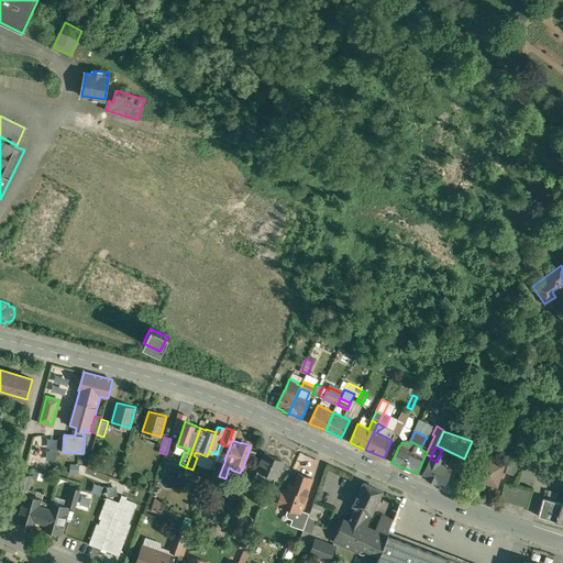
[(285,462),(266,452),(263,457),(262,457),(260,463),(261,464),(257,471),(258,471),(275,478),(276,478),(280,467),(283,468),(285,468),(286,467),(287,466),(287,465),(287,464),(287,463),(286,462),(285,462)]
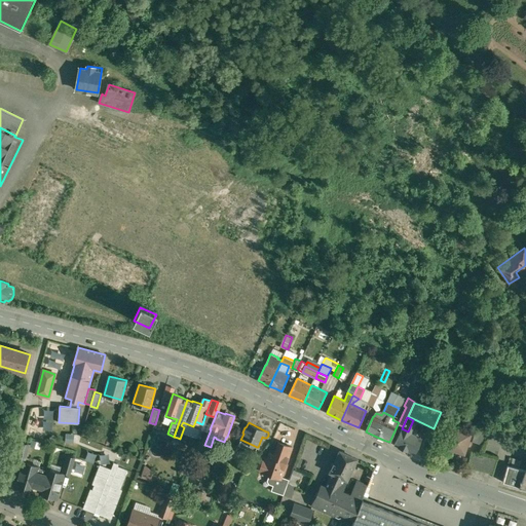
[(476,430),(473,442),(484,445),(489,428),(478,425),(476,430)]
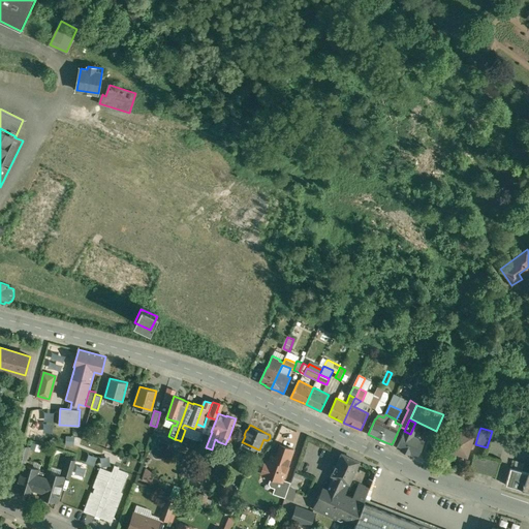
[(472,436),(454,430),(447,449),(467,456),(471,442),(475,444),(478,433),(473,432),(472,436)]
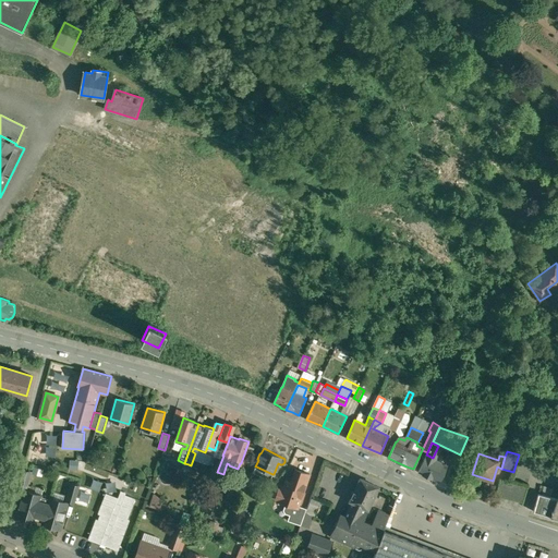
[(433,458),(426,455),(419,472),(432,478),(432,477),(440,482),(448,465),(433,458)]
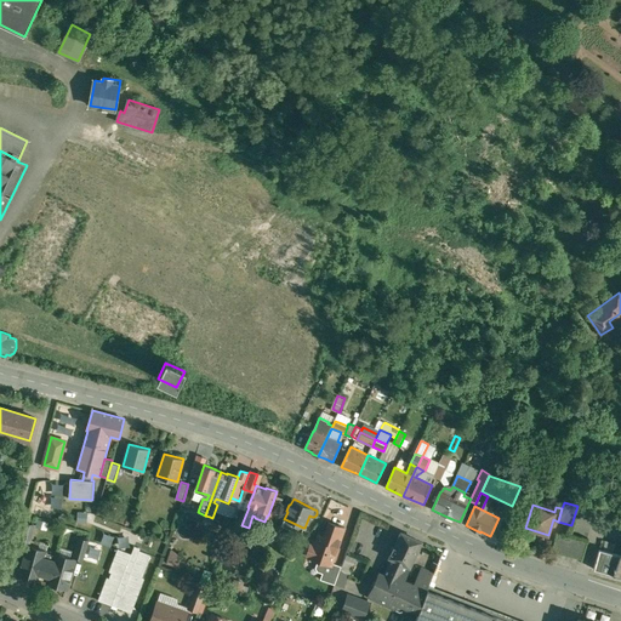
[(611,516),(596,511),(591,510),(588,520),(608,527),(611,516)]
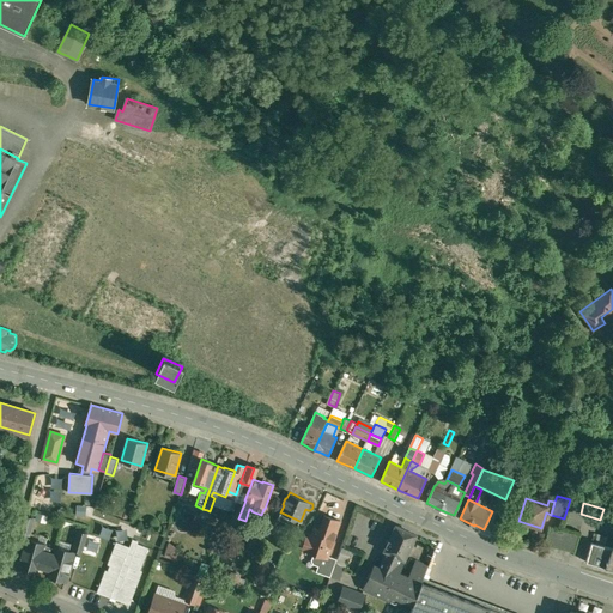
[(299,521),(281,513),(274,526),(281,529),(285,521),(297,527),(299,521)]
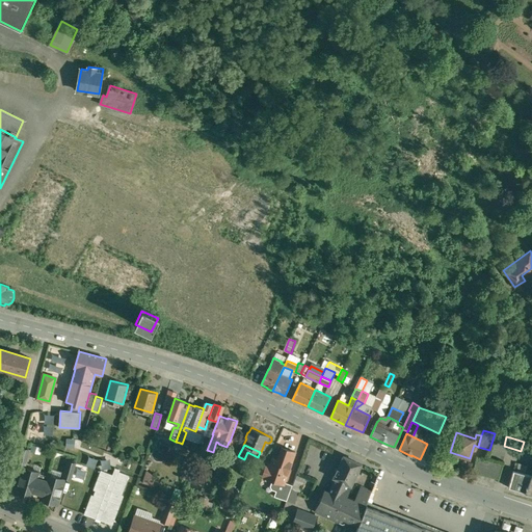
[(30,450),(22,448),(18,464),(25,467),(30,450)]
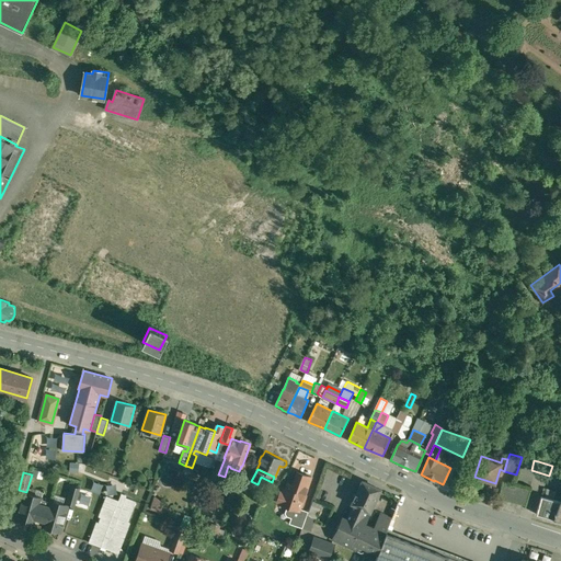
[(297,472),(293,484),(288,483),(286,489),(284,489),(283,492),(281,492),(278,493),(276,499),(277,501),(277,502),(279,502),(278,503),(288,506),(286,512),(287,514),(292,516),(298,518),(301,508),(304,502),(302,501),(311,477),(297,472)]
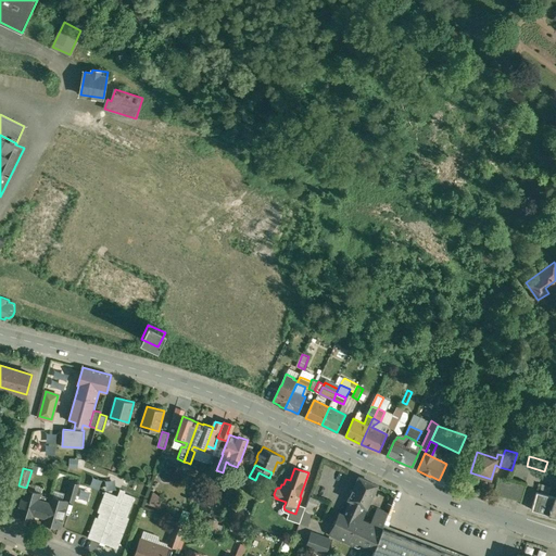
[(365,478),(361,477),(358,478),(356,481),(356,482),(349,498),(352,500),(367,507),(370,500),(375,493),(374,492),(377,485),(365,479),(365,478)]
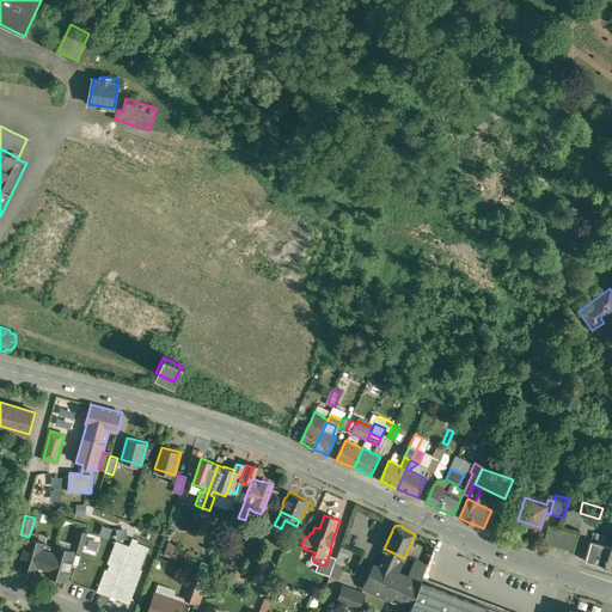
[(579,534),(549,526),(545,540),(575,549),(579,534)]
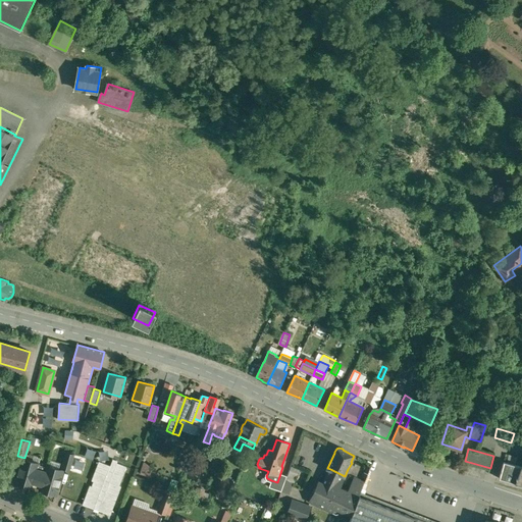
[(74,455),(66,453),(62,468),(69,471),(74,455)]
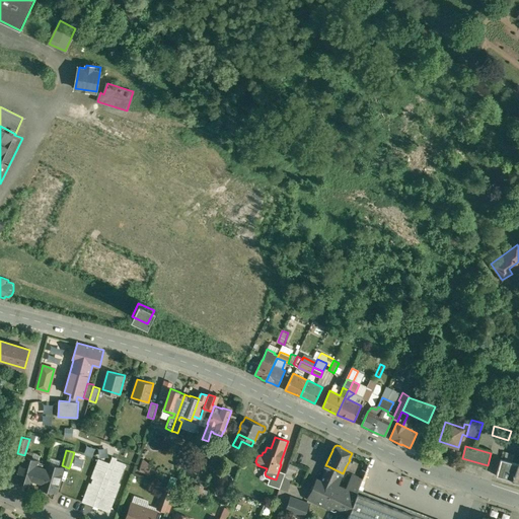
[(39,461),(22,456),(16,480),(24,483),(25,484),(25,483),(27,483),(27,484),(28,484),(31,485),(32,484),(36,485),(43,463),(39,462),(39,461)]
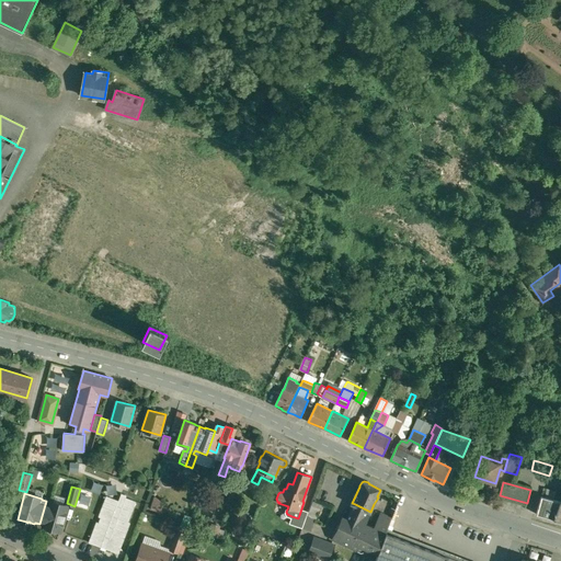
[(560,501),(553,500),(542,496),(537,514),(560,521),(560,501)]
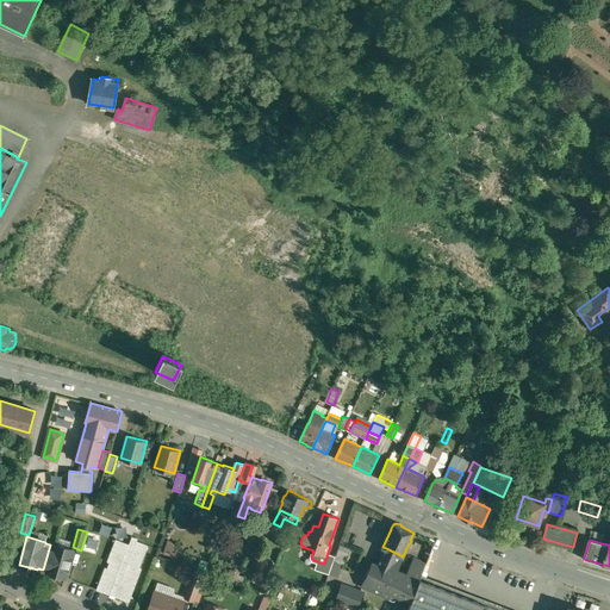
[(114,541),(97,589),(129,601),(141,568),(138,568),(144,552),(114,541)]
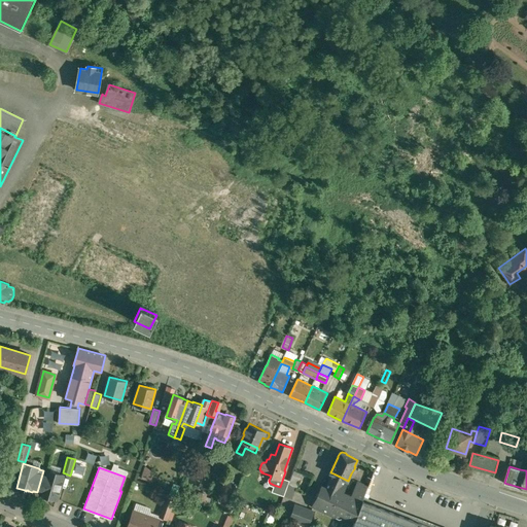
[(143,479),(153,481),(155,469),(145,467),(143,479)]
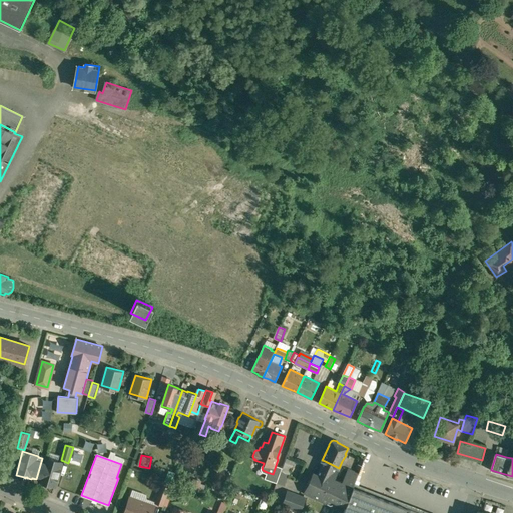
[(46,459),(42,458),(36,479),(40,481),(39,482),(43,483),(44,482),(46,483),(46,484),(55,486),(62,463),(46,458),(46,459)]
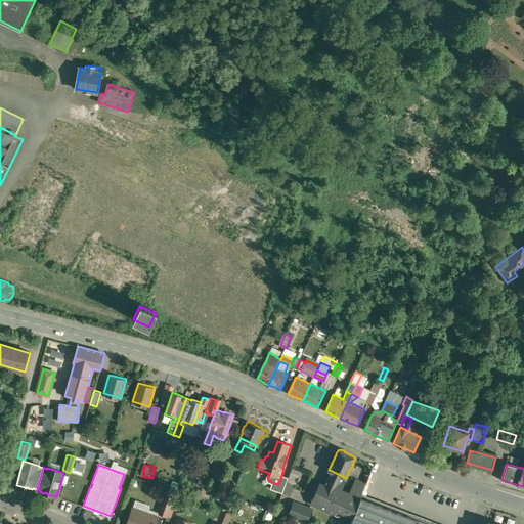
[(346,478),(332,471),(331,472),(331,471),(324,485),(321,484),(311,503),(333,514),(334,515),(338,517),(341,515),(343,512),(343,511),(354,516),(360,497),(365,484),(356,479),(349,493),(341,489),(346,478)]
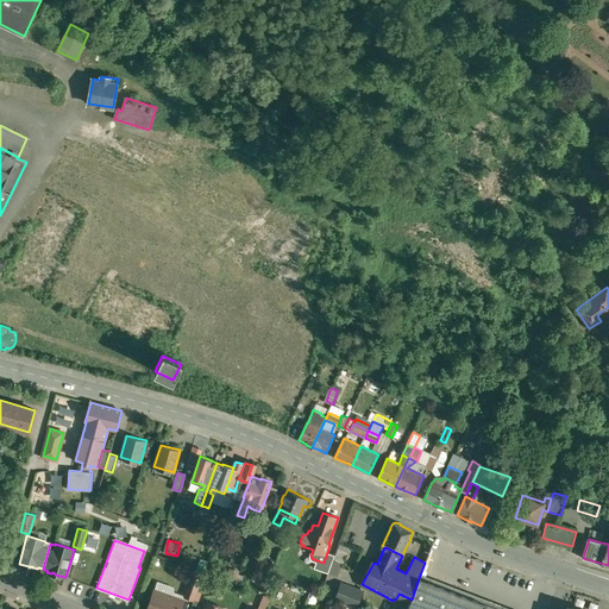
[(334,556),(327,552),(324,563),(316,560),(314,569),(328,573),(334,556)]
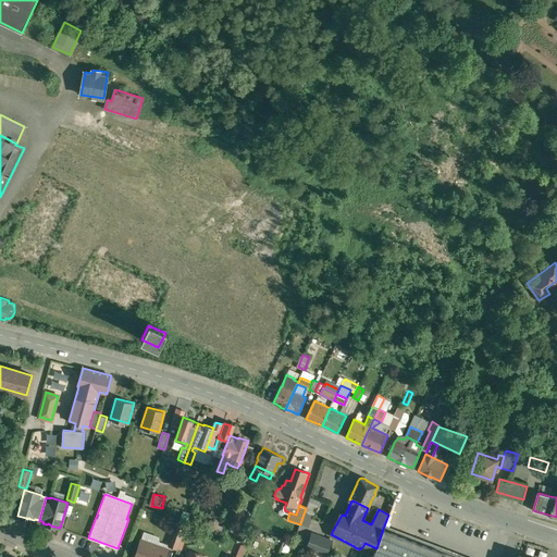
[(190,515),(187,525),(193,528),(196,517),(190,515)]
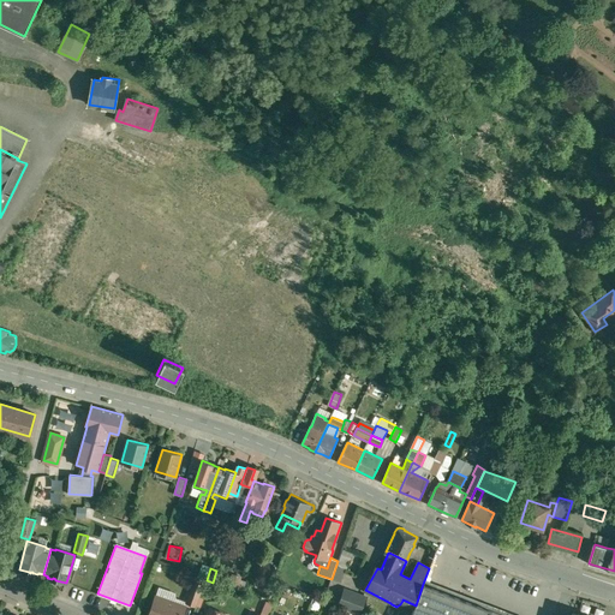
[(193,581),(186,602),(196,605),(203,585),(193,581)]
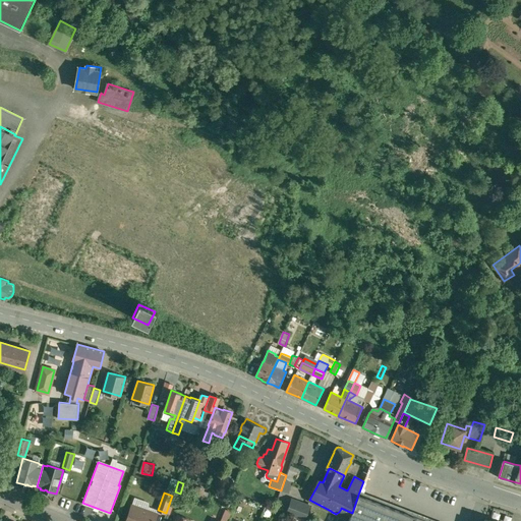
[(414,520),(417,517),(358,495),(348,520),(414,520)]
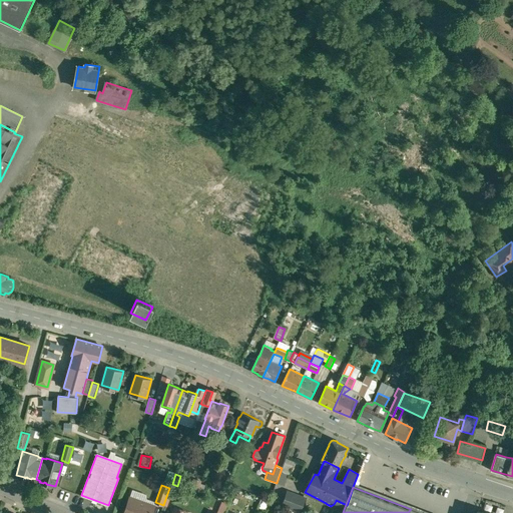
[(288,491),(283,505),(300,511),(305,498),(288,491)]
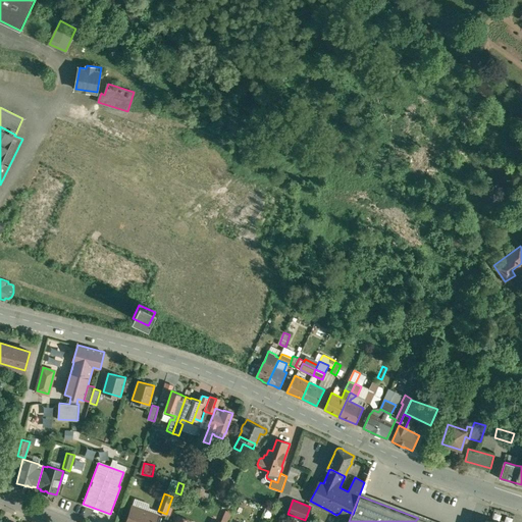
[(154,521),(157,515),(133,506),(126,521),(154,521)]
